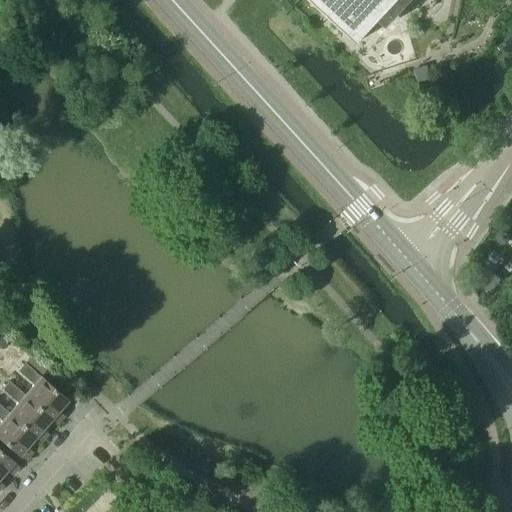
[(312,0),(357,41),(395,0),(312,0)]
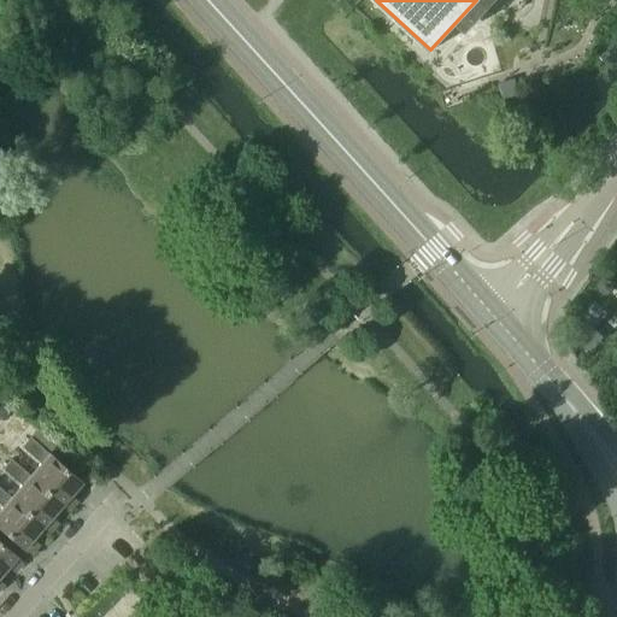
[(62,504),(69,510),(72,505),(70,504),(75,499),(70,494),(81,481),(48,452),(48,453),(30,438),(22,446),(40,463),(29,475),(62,504)]
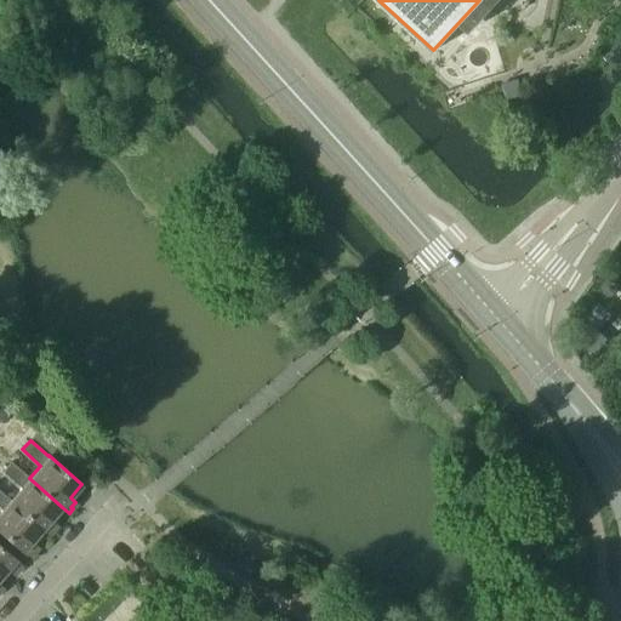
[(29,478),(11,462),(3,471),(21,488),(10,500),(43,529),(50,535),(53,530),(52,529),(56,524),(51,519),(62,507),(29,478)]
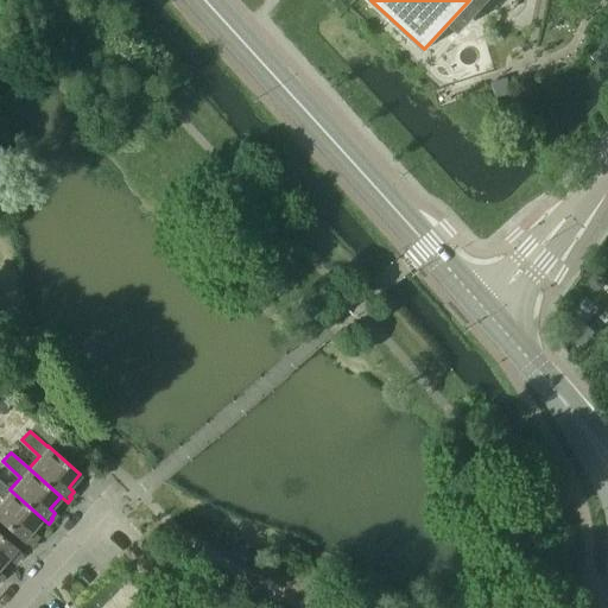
[(10,489),(0,480),(0,496),(1,499),(0,500),(0,520),(23,540),(23,539),(30,545),(33,540),(32,539),(36,534),(31,530),(42,518),(10,489)]
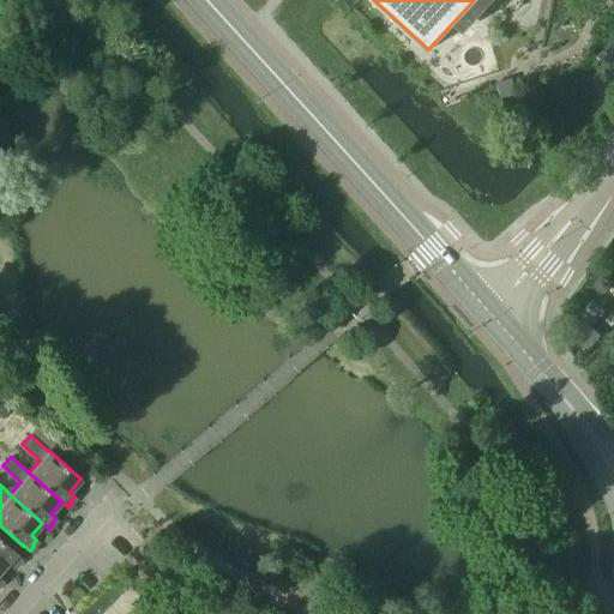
[(0,571),(7,563),(12,567),(17,563),(18,564),(23,559),(16,554),(16,553),(0,539),(0,571)]
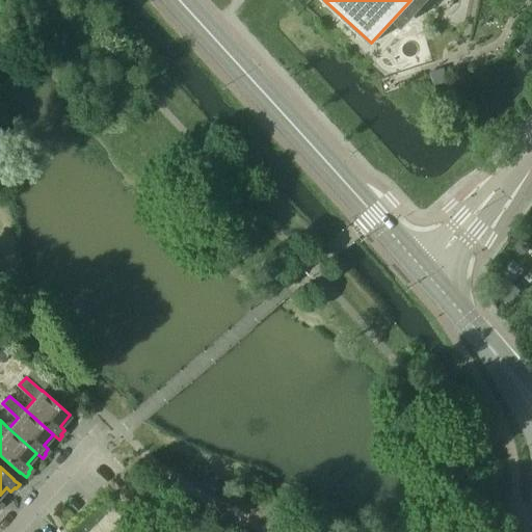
All buildings are outlined.
